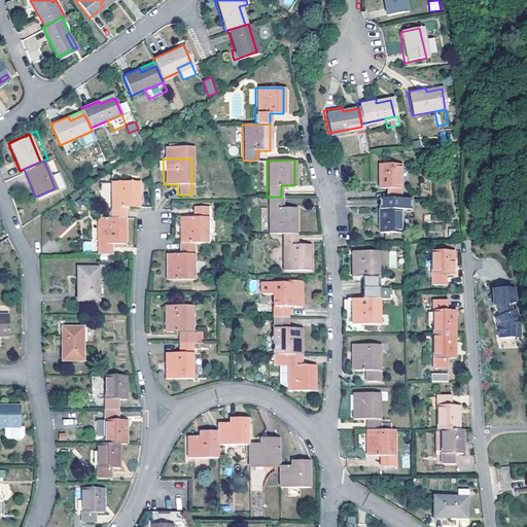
[(388,192),(388,203),(401,202),(401,168),(381,168),(381,192),(388,192)]
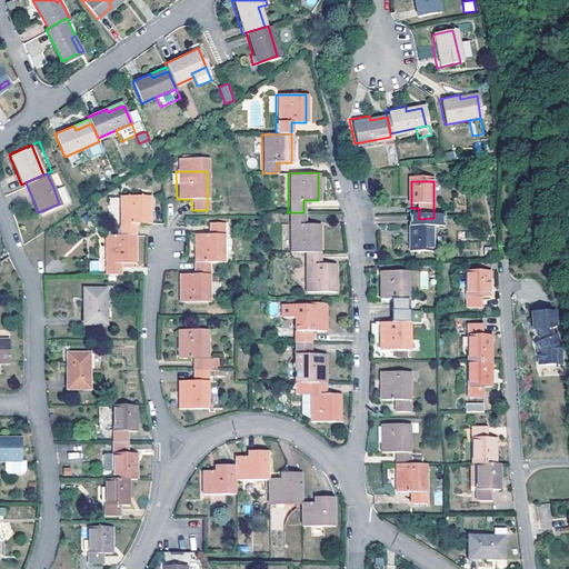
[(61,186),(53,188),(59,203),(67,201),(61,186)]
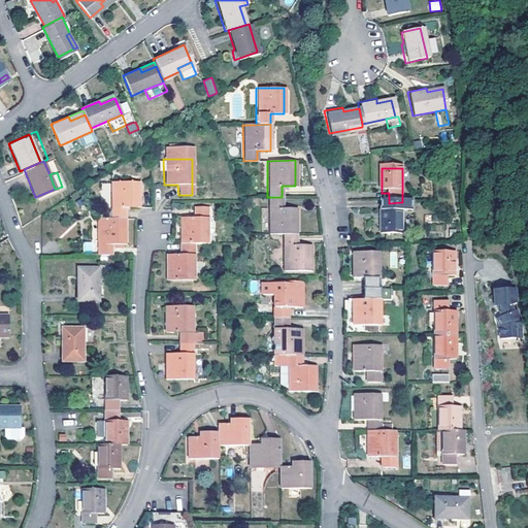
[(109,183),(109,219),(124,219),(124,207),(137,207),(137,182),(109,183)]
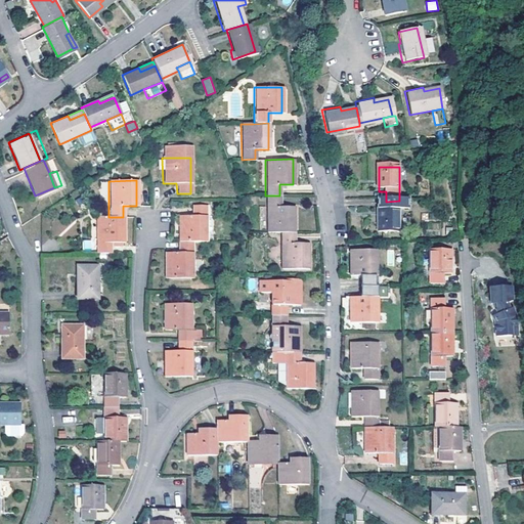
[(279,195),(265,195),(265,232),(279,232),(294,231),(294,206),(279,206),(279,195)]
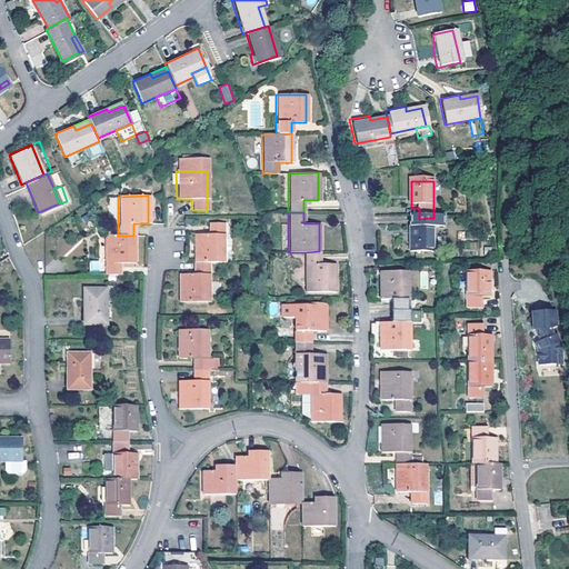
[(433,218),(419,219),(419,230),(411,230),(411,255),(435,255),(433,218)]
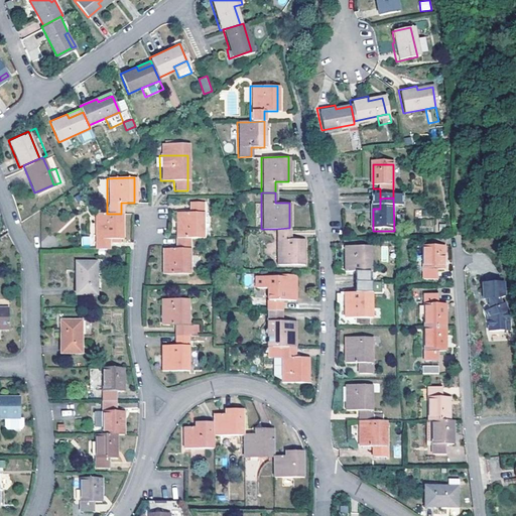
[(174,212),(174,237),(188,237),(202,237),(202,202),(188,202),(188,212),(174,212)]
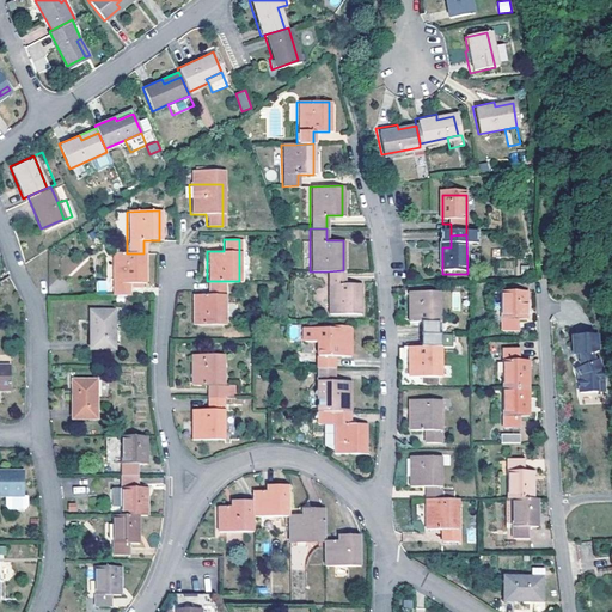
[(127,254),(111,254),(111,281),(93,281),(93,295),(128,295),(128,288),(144,288),(144,254),(127,254)]
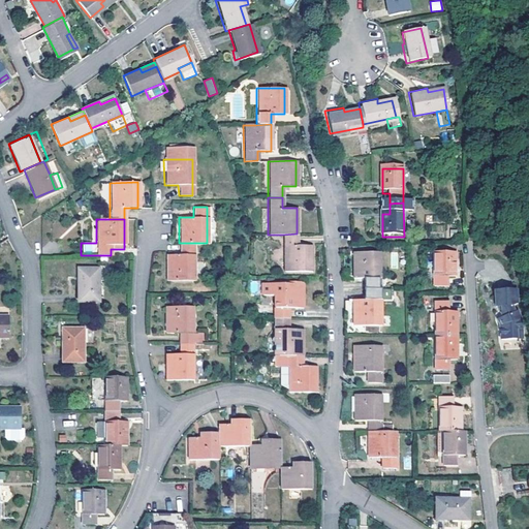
[(282,235),(283,271),(311,271),(311,245),(297,245),(297,234),(282,235)]
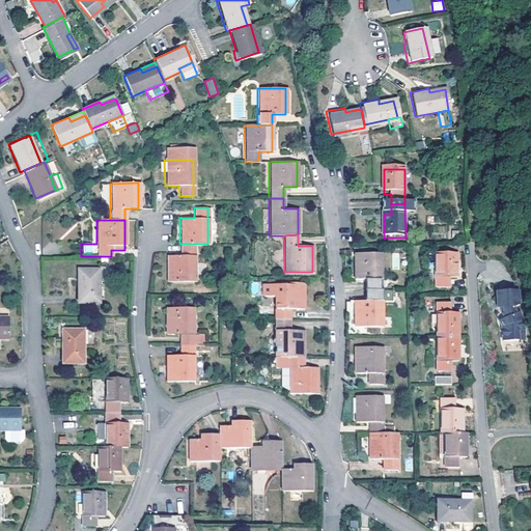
[(194,244),(179,244),(178,255),(165,255),(166,281),(194,280),(194,244)]
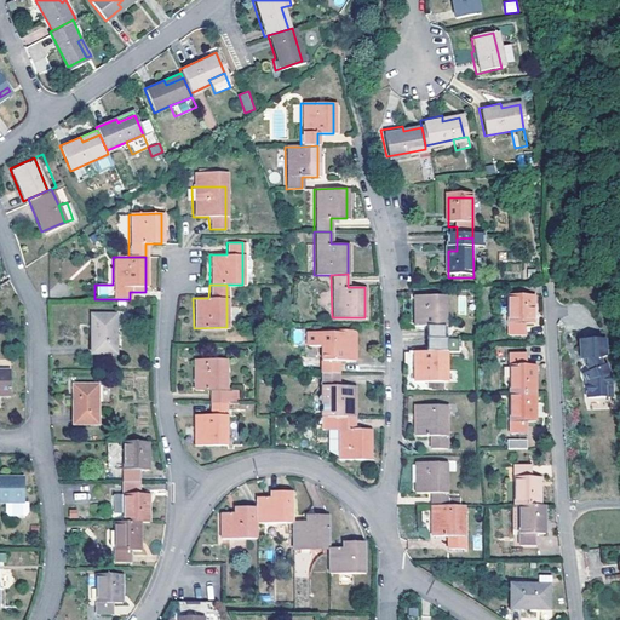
[(530,322),(530,294),(505,296),(506,334),(522,334),(522,322),(530,322)]
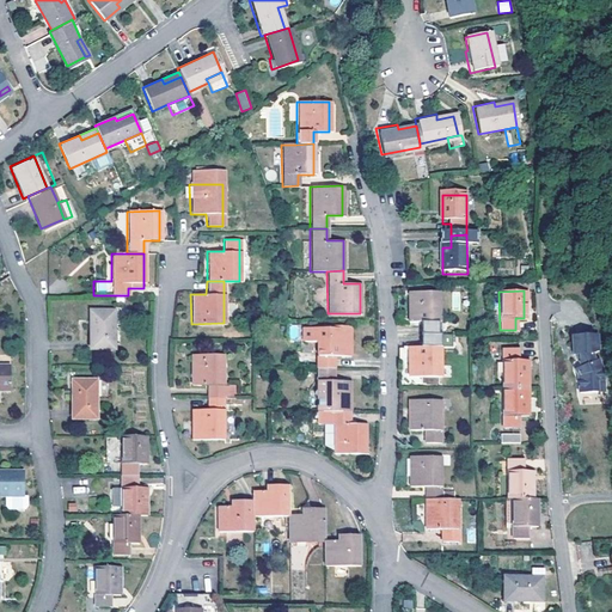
[(422,334),(442,334),(442,292),(407,292),(407,322),(422,323),(422,334)]
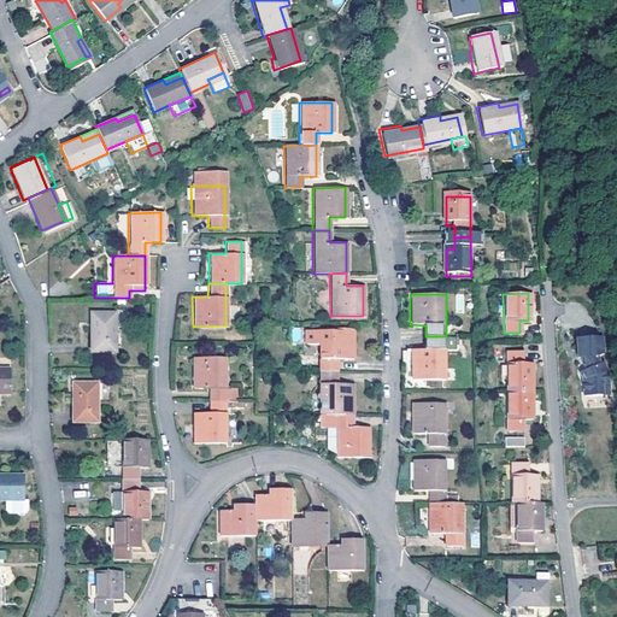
[(113,319),(113,313),(106,313),(88,313),(88,352),(115,352),(113,319)]
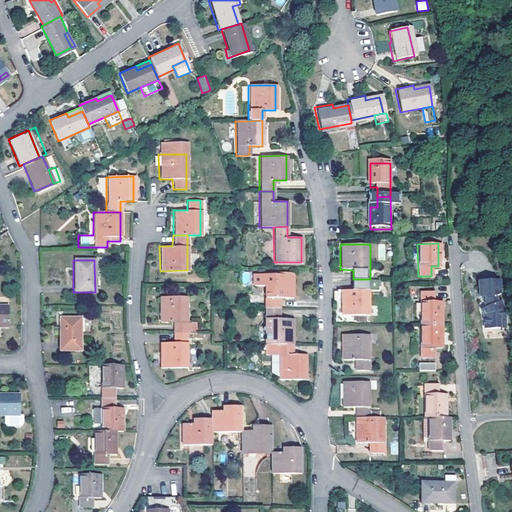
[(250,283),(250,272),(243,272),(242,283),(250,283)]
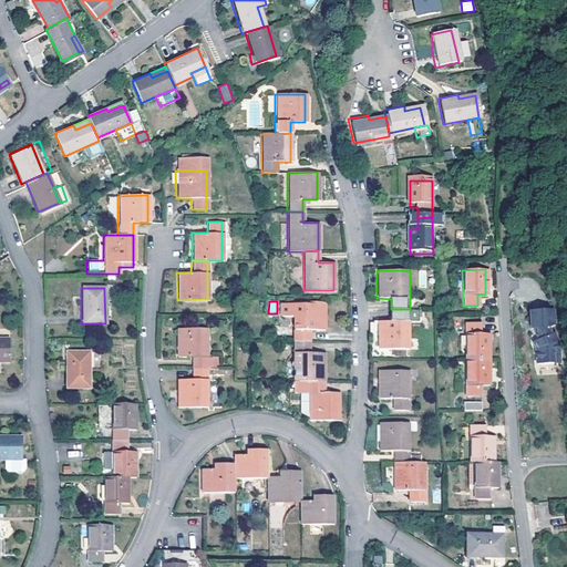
[(291,317),(292,341),(308,341),(308,330),(322,330),(322,302),(313,302),(297,302),(291,302),(291,305),(291,317)]
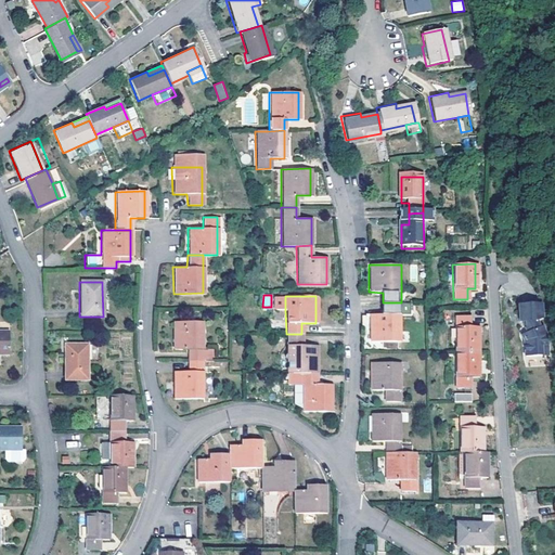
[(285,310),(285,298),(272,298),(272,310),(285,310)]
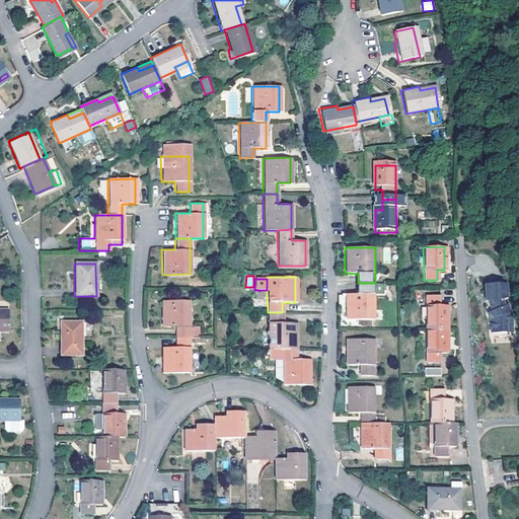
[(336,295),(336,307),(345,307),(345,319),(376,319),(375,283),(358,283),(358,293),(345,293),(345,295),(336,295)]
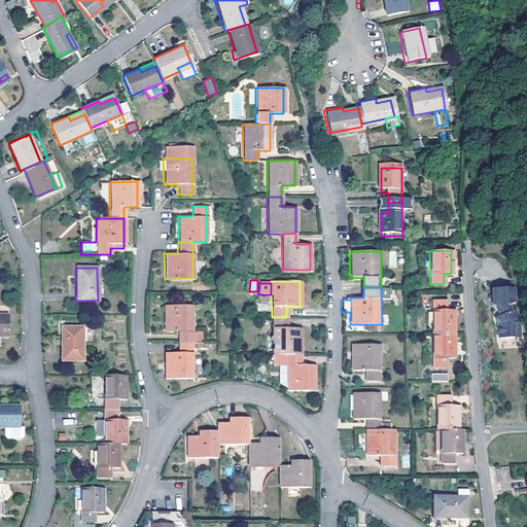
[(510,287),(488,288),(489,305),(491,305),(495,305),(495,311),(494,311),(496,315),(491,318),(493,323),(495,338),(511,337),(510,326),(516,325),(516,318),(511,309),(508,310),(505,303),(511,301),(510,287)]
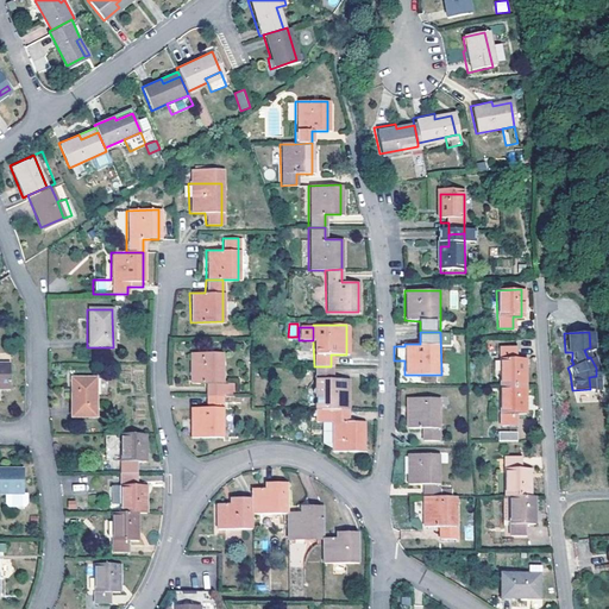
[(497,345),(498,384),(523,384),(522,357),(514,357),(514,345),(497,345)]
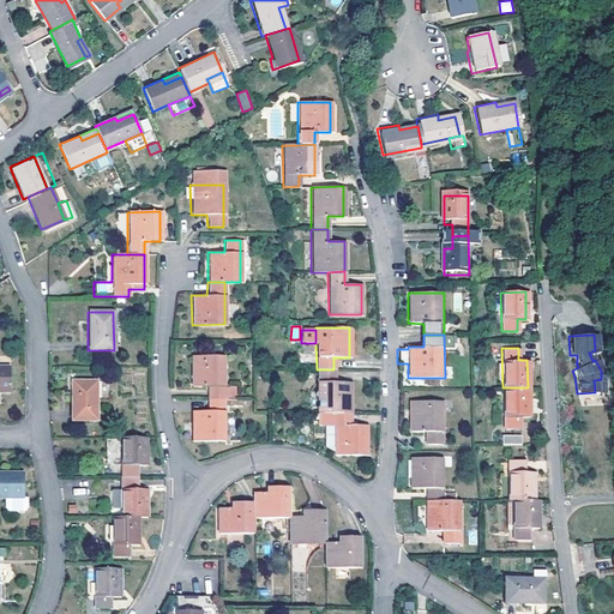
[(206,398),(223,398),(223,356),(191,356),(191,386),(206,386),(206,398)]
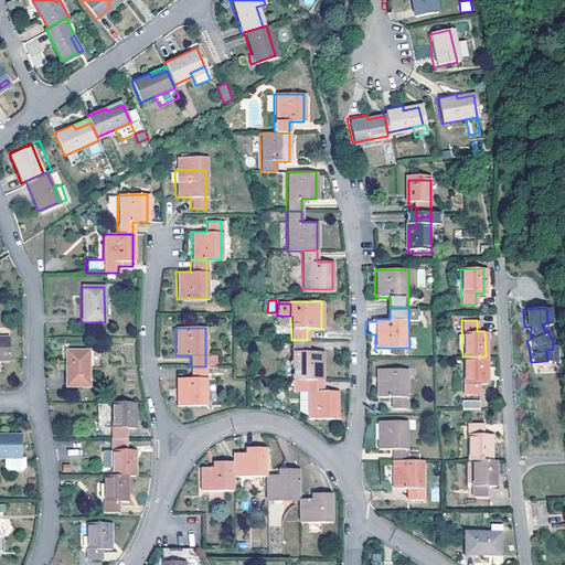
[(9,337),(0,337),(0,359),(9,359),(9,337)]
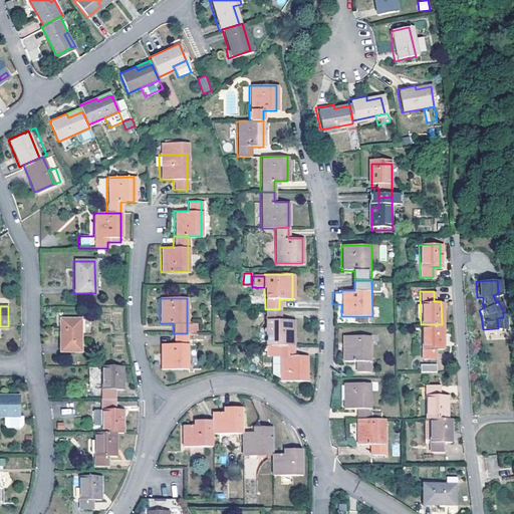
[(279,309),(265,309),(265,345),(292,344),(292,319),(279,319),(279,309)]
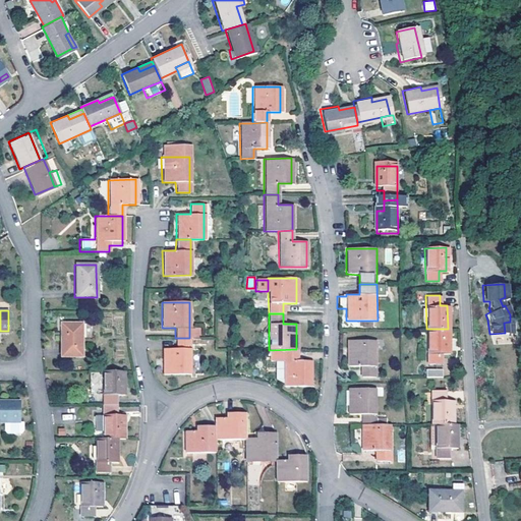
[(80,356),(79,324),(59,324),(60,356),(80,356)]
